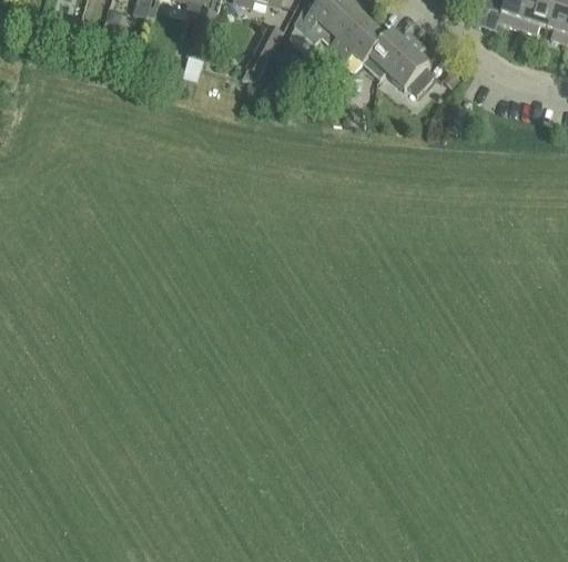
[(146,17),(151,0),(137,0),(133,13),(146,17)]
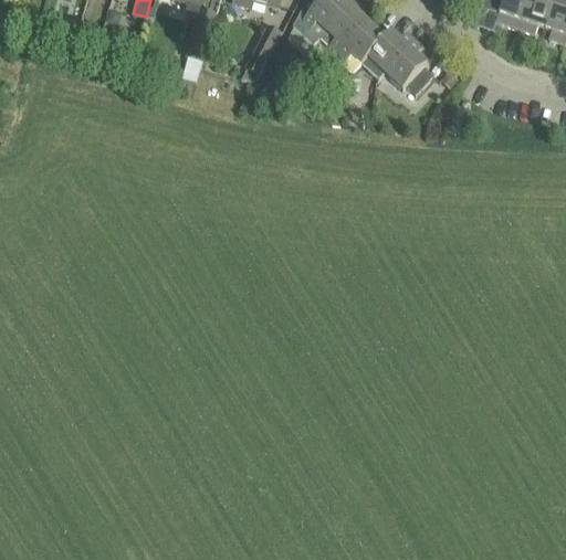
[(305,0),(292,24),(312,42),(318,35),(352,0),(305,0)]
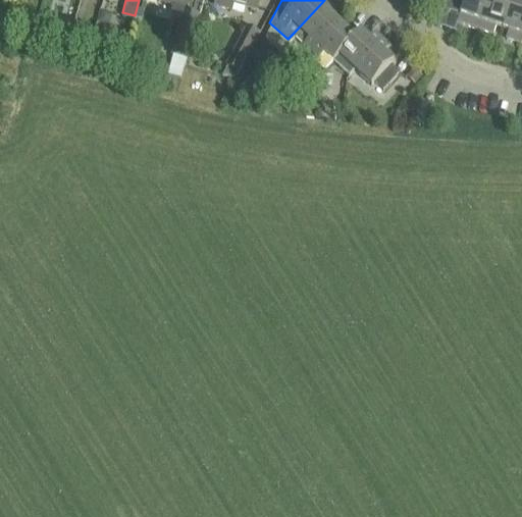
[(294,33),(310,47),(345,11),(332,0),(324,0),(294,33)]
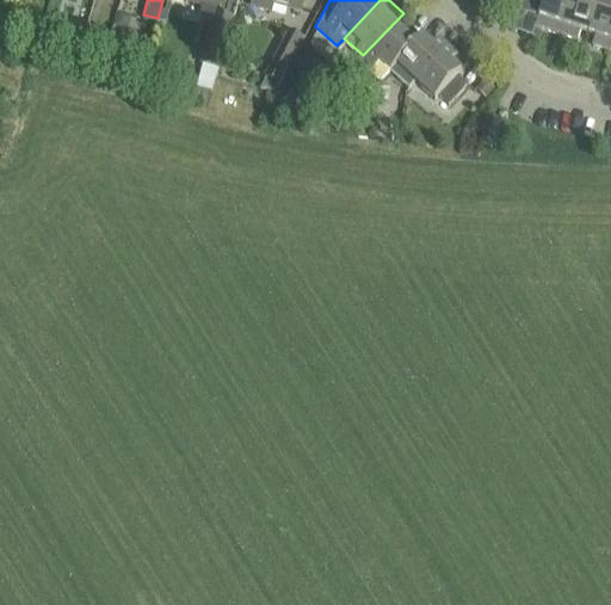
[(529,0),(528,2),(539,7),(535,20),(561,30),(571,0),(529,0)]
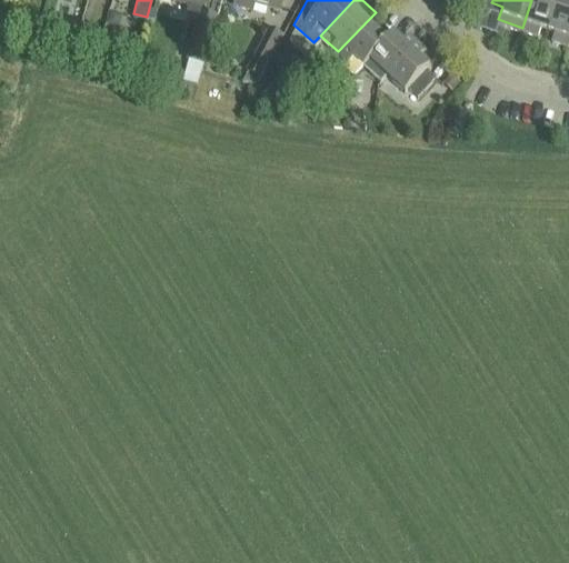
[(540,23),(548,27),(557,0),(531,0),(522,28),(538,32),(540,23)]
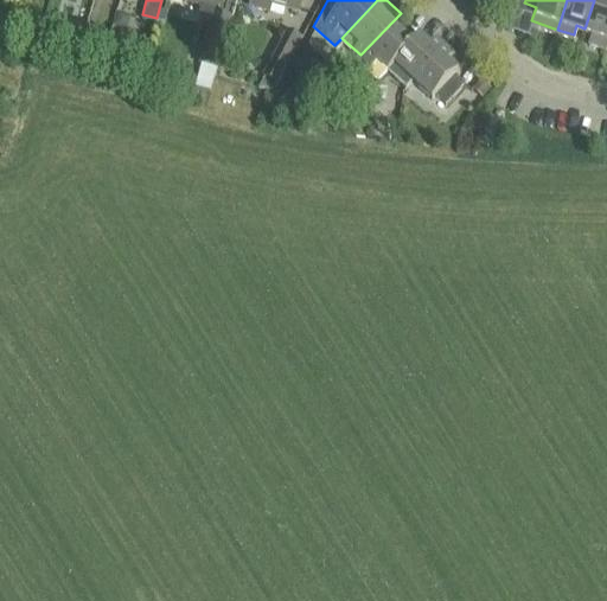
[(594,0),(585,29),(592,31),(588,39),(606,45),(606,42),(606,0),(594,0)]
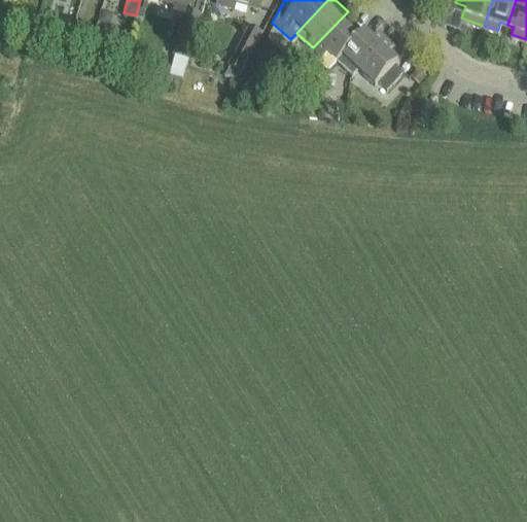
[(188,56),(201,12),(186,8),(173,51),(188,56)]
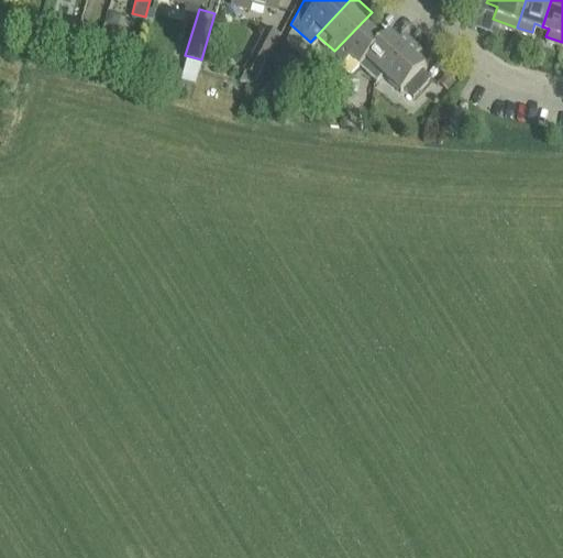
[(373,12),(372,12),(334,51),(343,59),(349,53),(359,62),(383,35),(366,20),(373,12)]
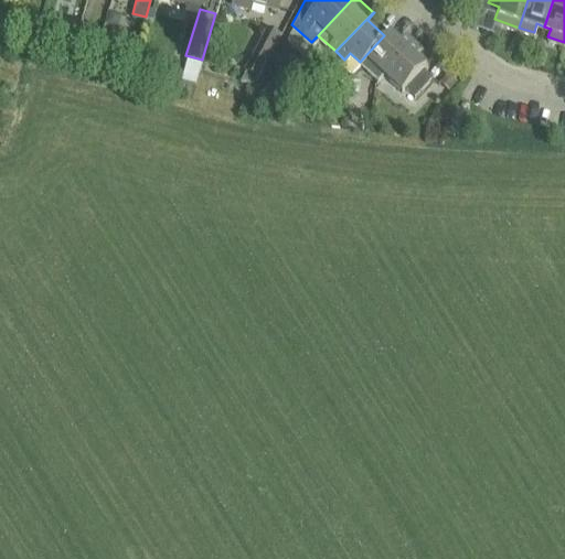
[(80,21),(75,35),(98,42),(103,28),(80,21)]
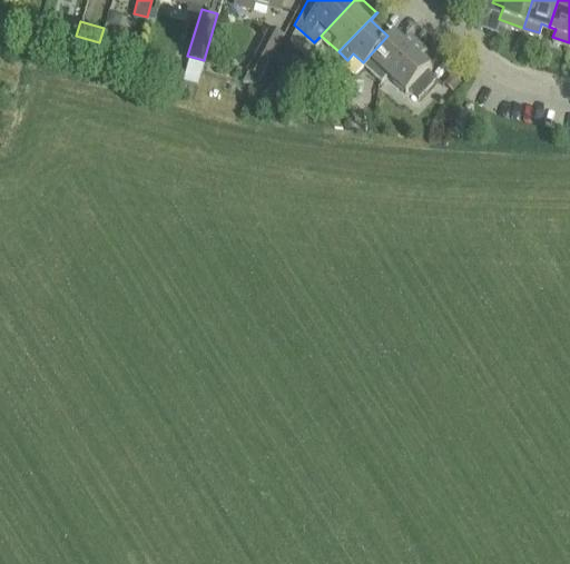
[(246,67),(261,75),(283,32),(269,26),(246,67)]
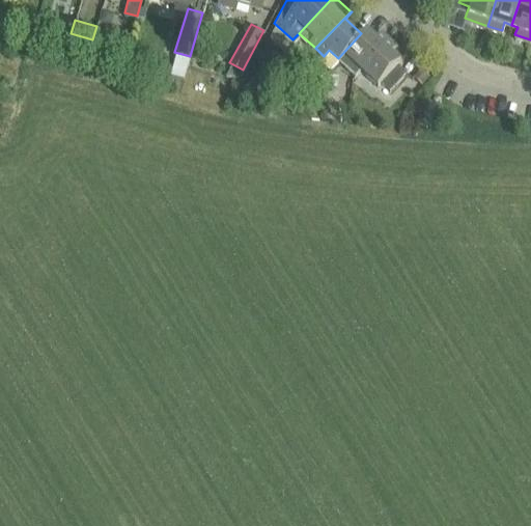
[(355,74),(360,67),(389,36),(381,29),(375,35),(366,27),(361,33),(338,58),(355,74)]
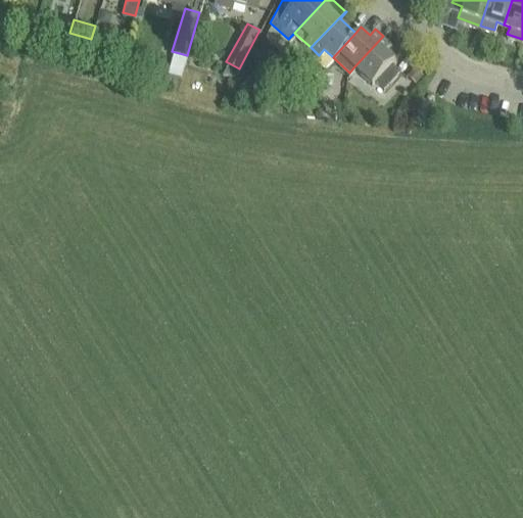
[(391,60),(394,57),(399,51),(383,36),(354,66),(371,82),(374,78),(384,87),(400,68),(391,60)]
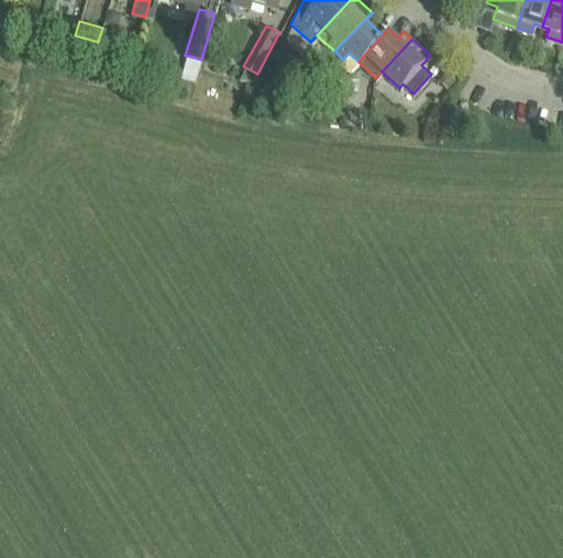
[(288,68),(287,79),(300,81),(301,70),(288,68)]
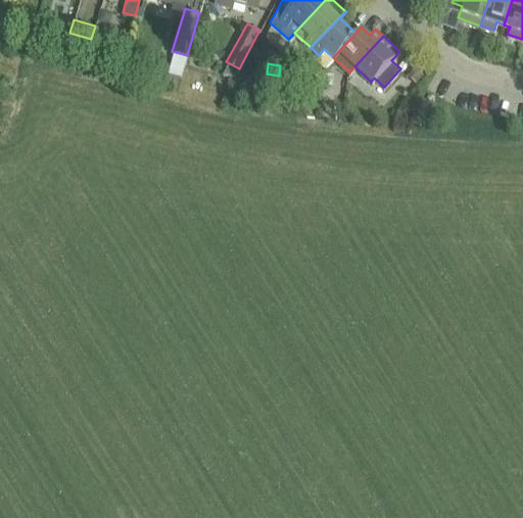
[(415,65),(407,74),(416,82),(424,74),(415,65)]
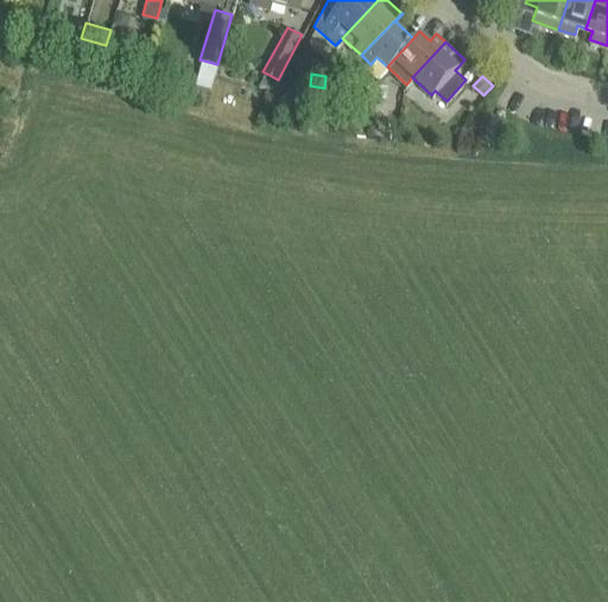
[(286,77),(285,89),(302,92),(303,80),(286,77)]
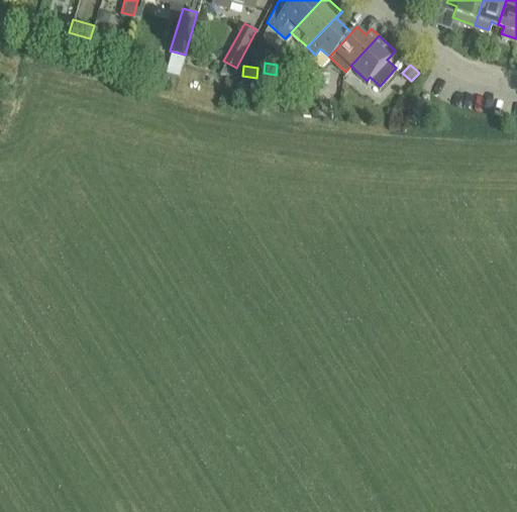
[(303,78),(315,80),(317,70),(305,68),(303,78)]
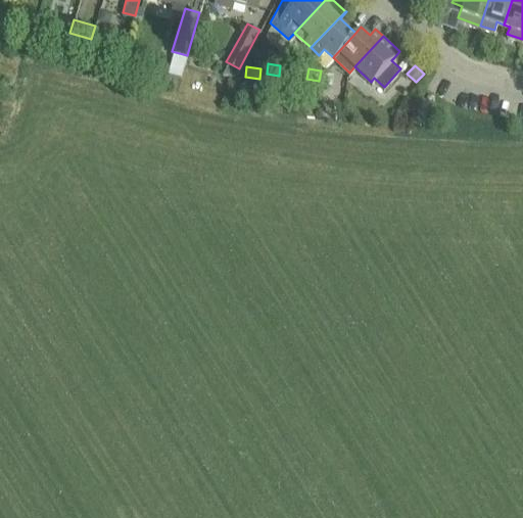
[(333,73),(321,71),(319,81),(332,83),(333,73)]
